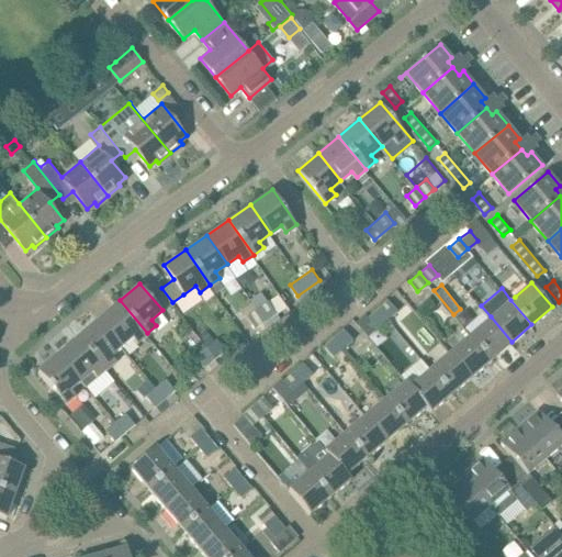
[(258,307),(269,300),(261,289),(250,296),(258,307)]
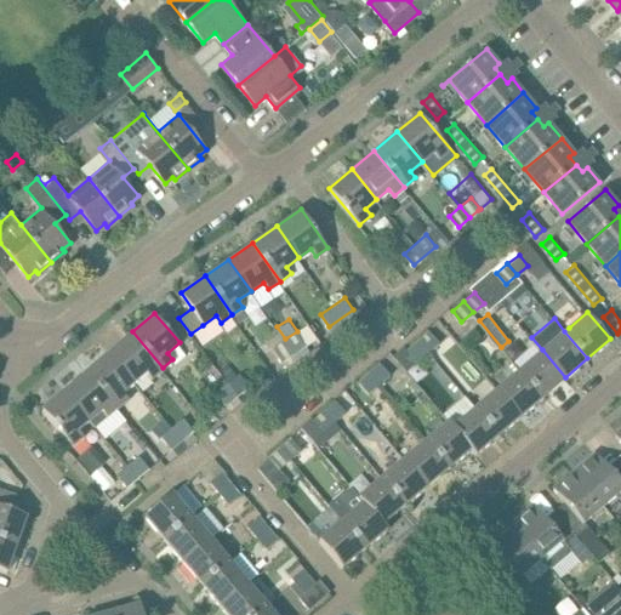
[(429,329),(419,339),(428,349),(439,341),(429,329)]
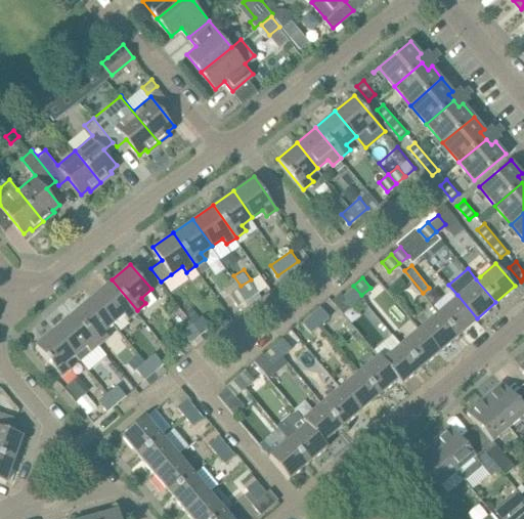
[(112,279),(92,296),(114,320),(123,312),(128,318),(137,310),(112,279)]
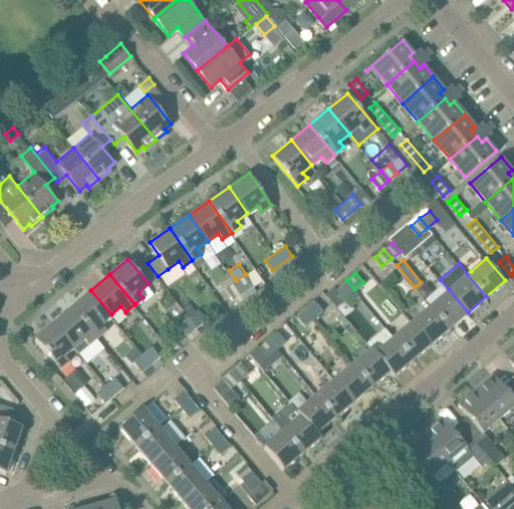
[(236,280),(226,288),(233,298),(253,284),(246,274),(236,280)]
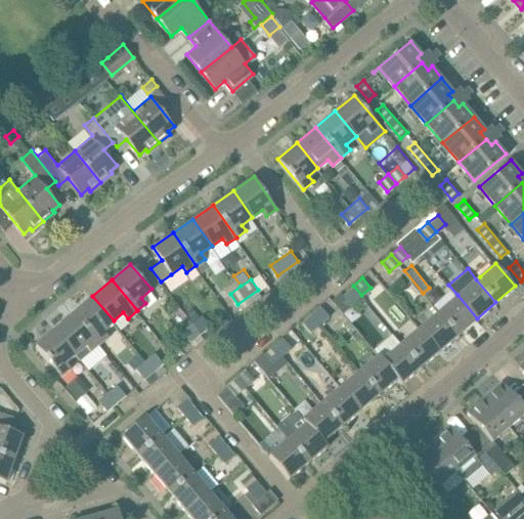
[(353,286),(345,293),(344,294),(352,303),(361,295),(353,286)]
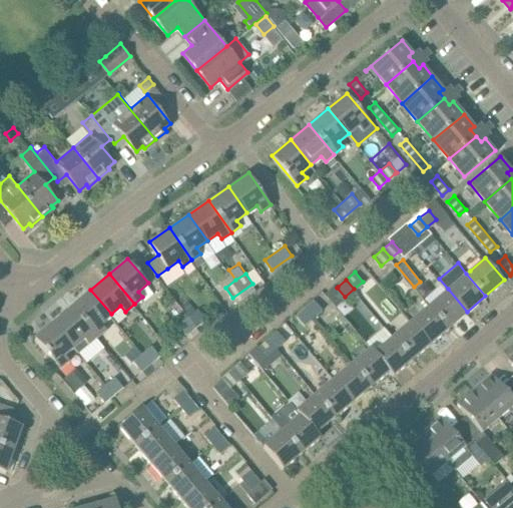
[(448,289),(429,305),(449,327),(467,312),(448,289)]
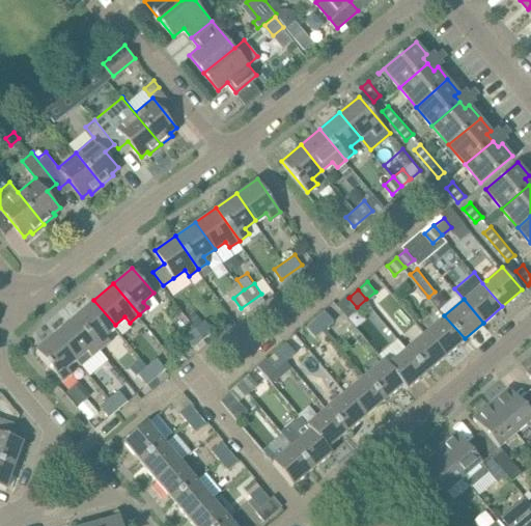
[(93,300),(75,316),(101,347),(109,339),(105,334),(115,325),(93,300)]
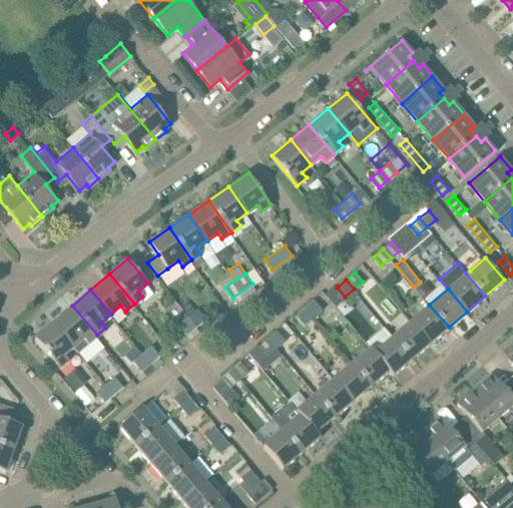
[(315,299),(306,307),(313,316),(323,308),(315,299)]
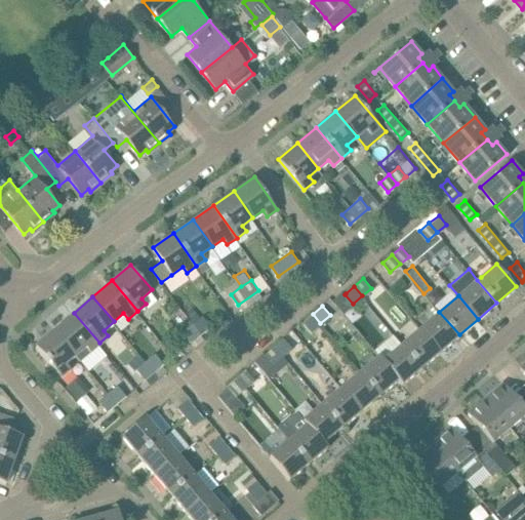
[(200,316),(195,310),(188,315),(193,321),(200,316)]
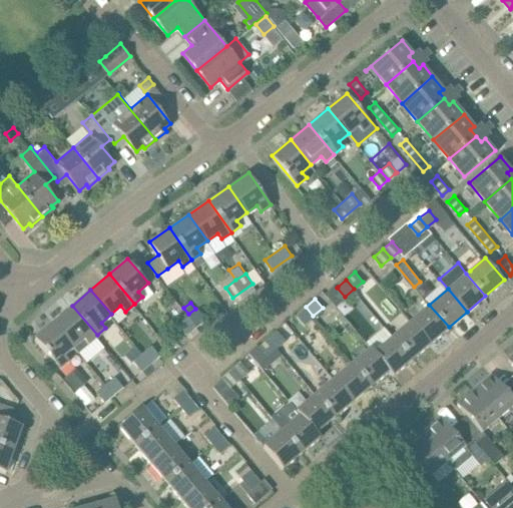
[(449,327),(429,305),(411,320),(430,343),(449,327)]
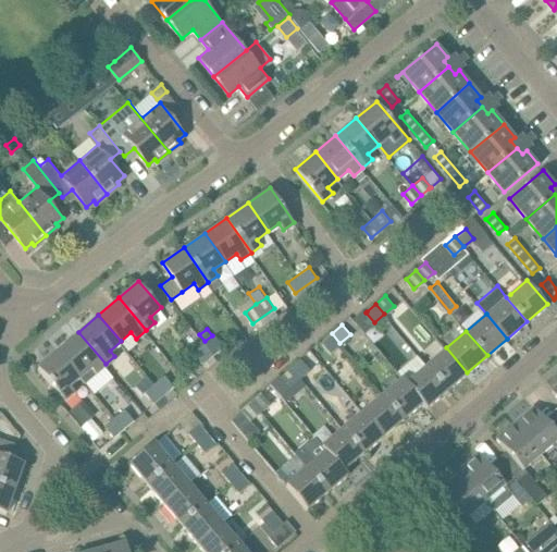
[(78,332),(58,348),(81,376),(94,392),(114,375),(106,364),(78,332)]
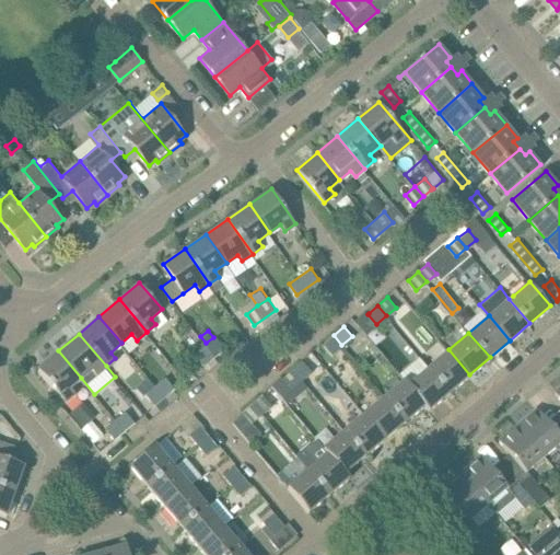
[(213,337),(206,343),(214,355),(224,346),(216,335),(213,337)]
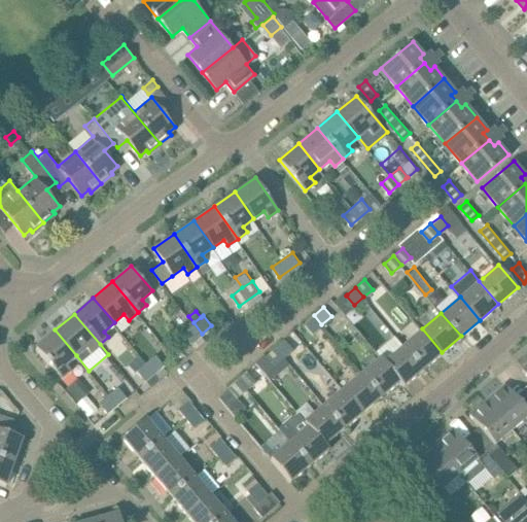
[(314,315),(305,322),(304,322),(312,333),(321,324),(314,315)]
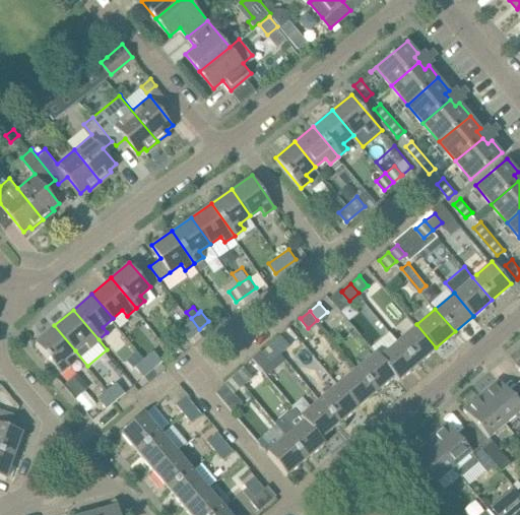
[(186,312),(178,318),(183,324),(191,318),(186,312)]
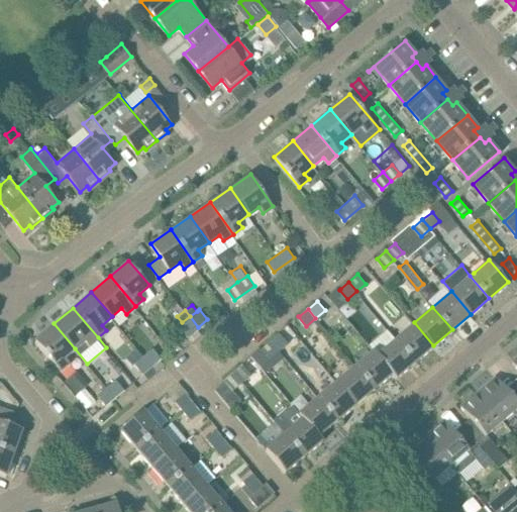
[(190,316),(182,322),(180,324),(188,334),(198,327),(190,316)]
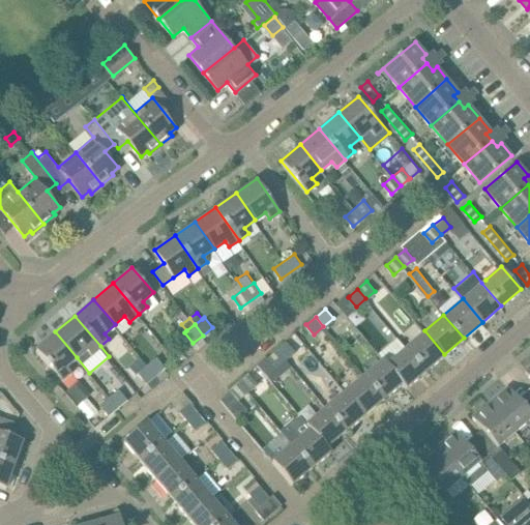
[(424,330),(405,347),(425,370),(444,354),(424,330)]
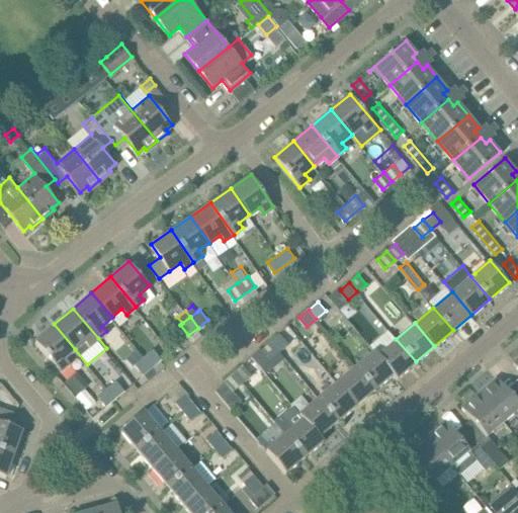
[(75,349),(54,324),(35,340),(61,370),(70,362),(65,357),(75,349)]
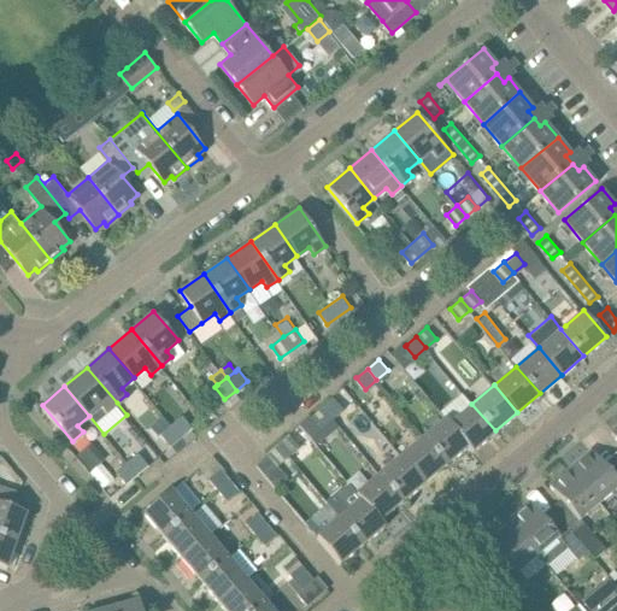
[(463,393),(441,410),(446,416),(445,417),(468,444),(472,450),(495,430),(471,404),(463,393)]
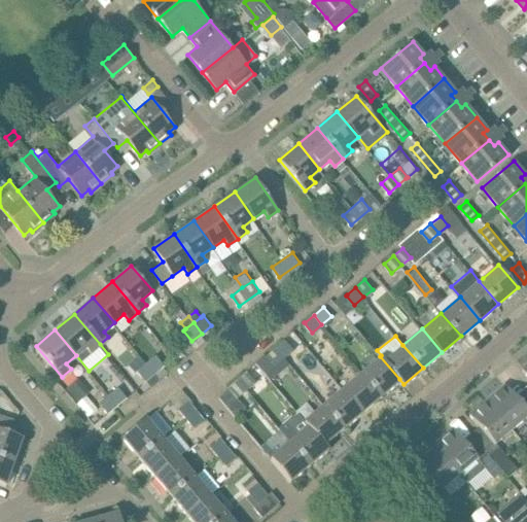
[(285,339),(276,346),(284,356),(293,348),(285,339)]
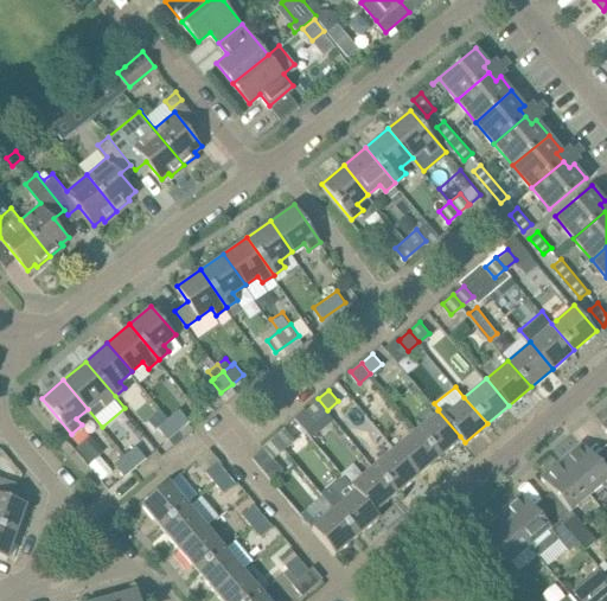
[(318,398),(307,408),(315,420),(327,410),(318,398)]
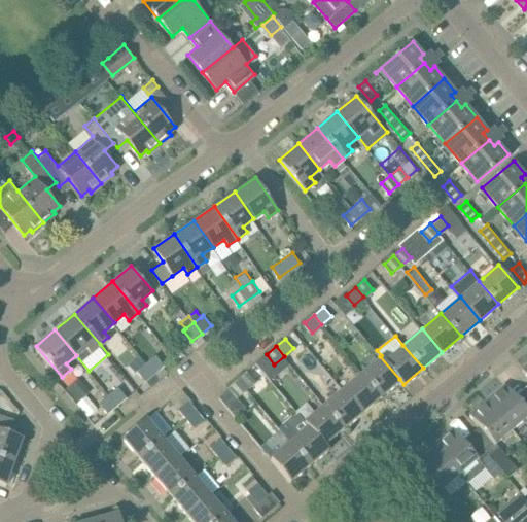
[(146,361),(155,371),(164,362),(155,353),(146,361)]
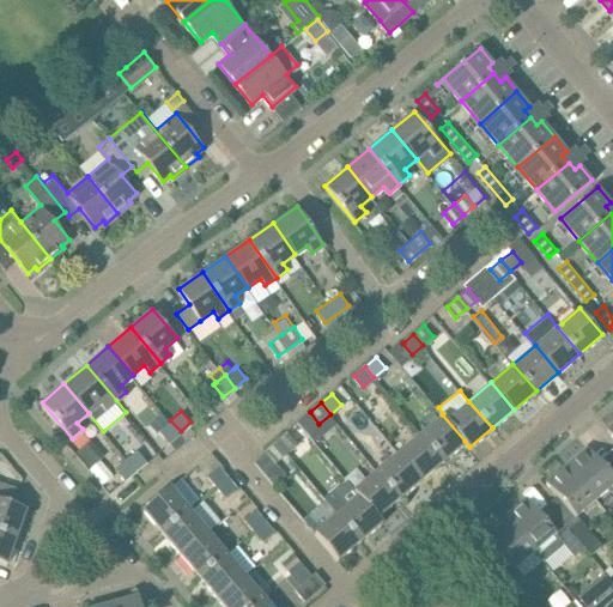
[(442,414),(420,432),(443,460),(465,441),(442,414)]
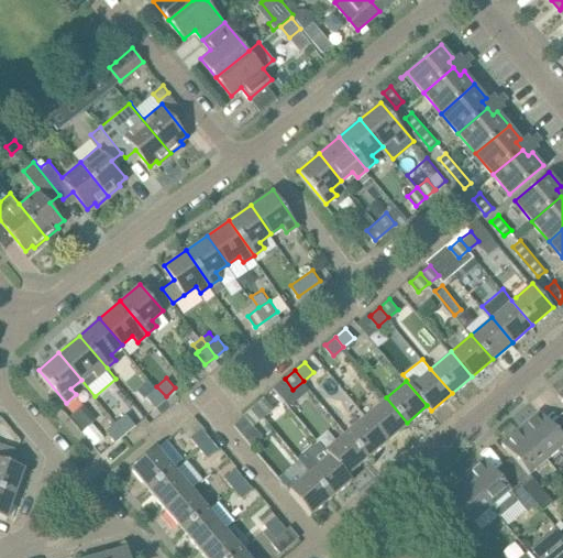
[(166,396),(156,386),(146,395),(155,405),(166,396)]
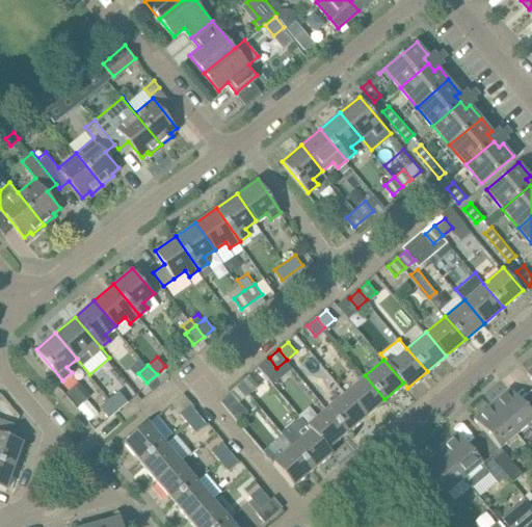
[(249,374),(241,381),(248,391),(259,383),(250,373),(249,374)]
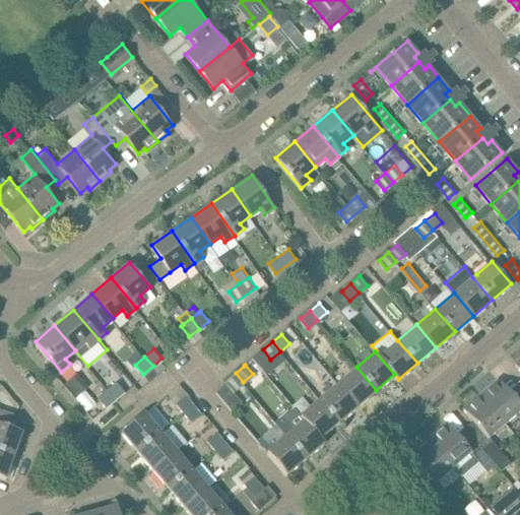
[(356,367),(338,382),(358,405),(376,390),(356,367)]
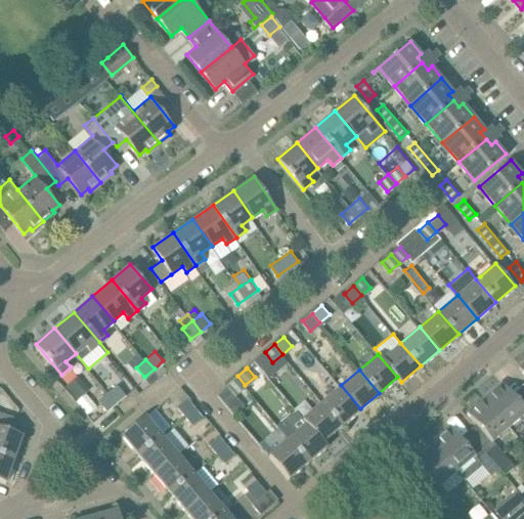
[(218,392),(234,412),(244,403),(235,393),(245,385),(237,376),(218,392)]
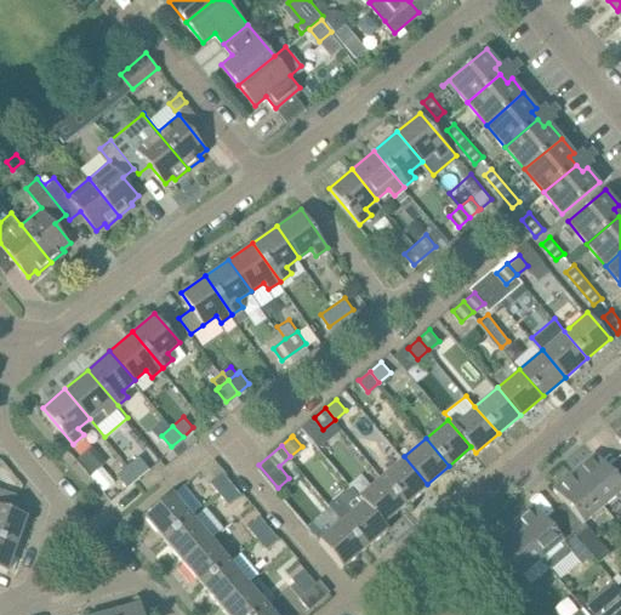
[(620,480),(596,450),(574,468),(604,502),(620,488),(620,480)]
